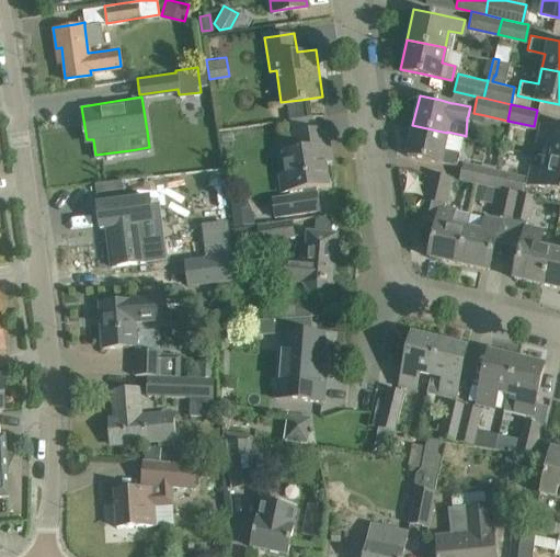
[(559,126),(540,122),(536,138),(544,140),(540,152),(559,157),(559,126)]
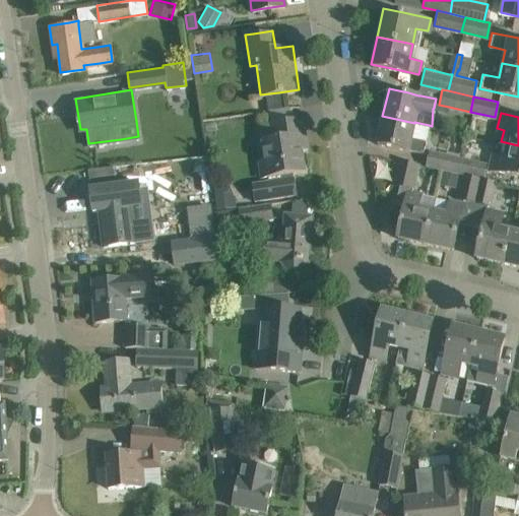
[(267,179),(251,181),(254,201),(297,194),(294,175),(293,176),(292,172),(305,170),(302,148),(307,147),(303,116),(294,117),(282,119),(271,120),(269,121),(268,121),(270,136),(260,138),(263,158),(266,176),(267,179)]
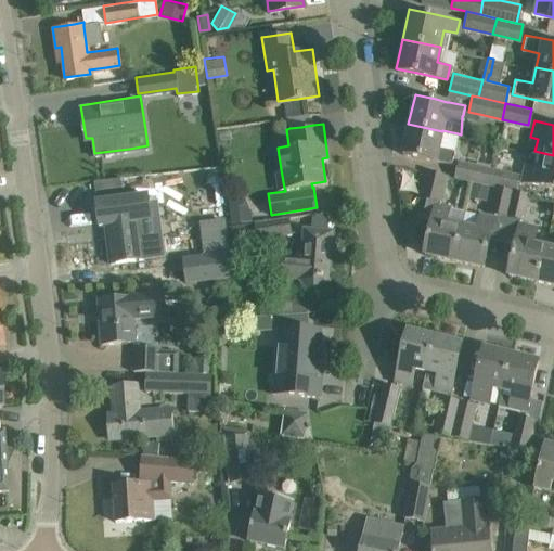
[(408,124),(402,152),(423,156),(436,159),(436,157),(451,162),(454,150),(439,145),(442,131),(408,124)]
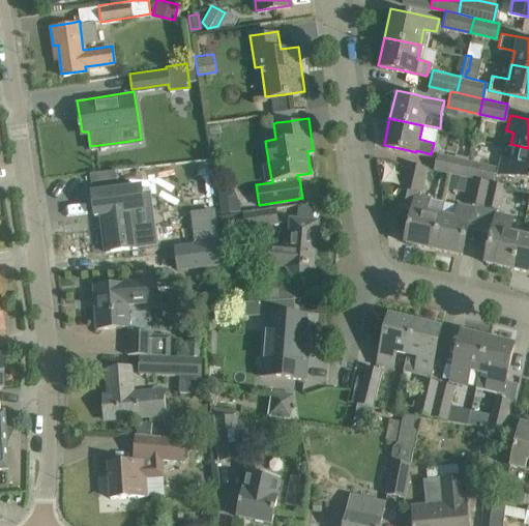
[(200,136),(186,138),(188,150),(202,148),(200,136)]
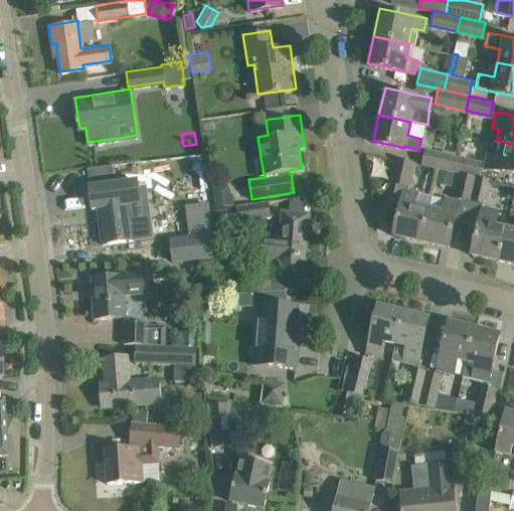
[(487,150),(483,166),(511,172),(513,172),(513,144),(496,140),(494,151),(487,150)]
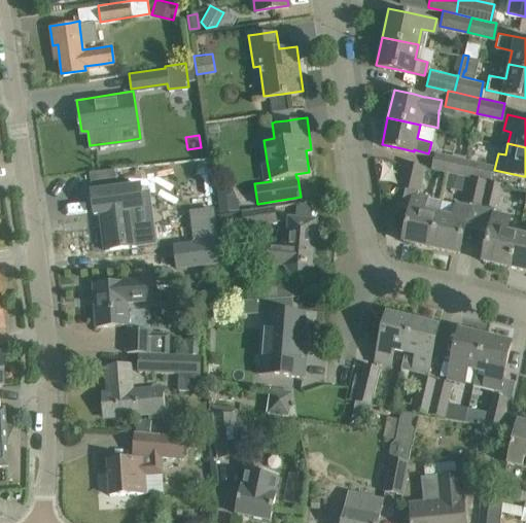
[(434,150),(430,167),(447,171),(448,171),(455,172),(463,174),(467,158),(456,155),(434,150)]
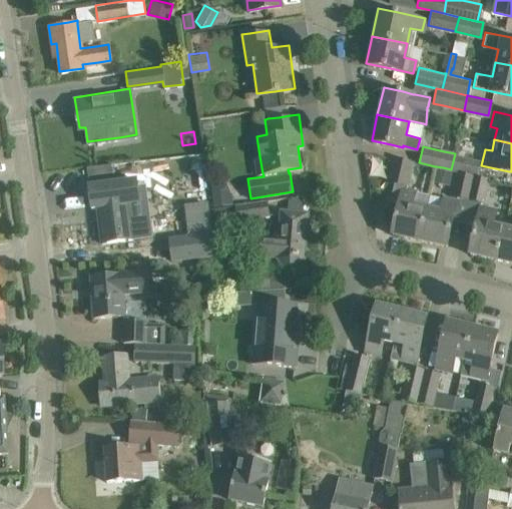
[(455,153),(451,169),(456,170),(475,174),(478,158),(455,153)]
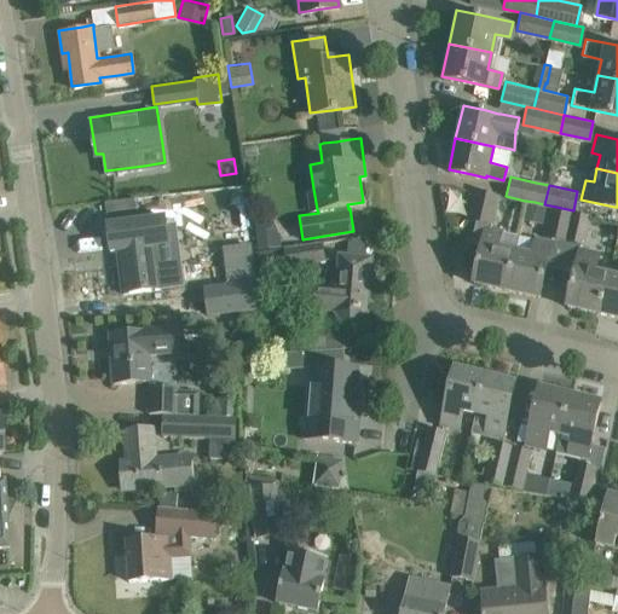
[(474,189),(468,216),(475,219),(471,242),(480,243),(472,281),(504,288),(514,249),(497,245),(501,230),(485,226),(485,220),(490,221),(497,193),(474,189)]
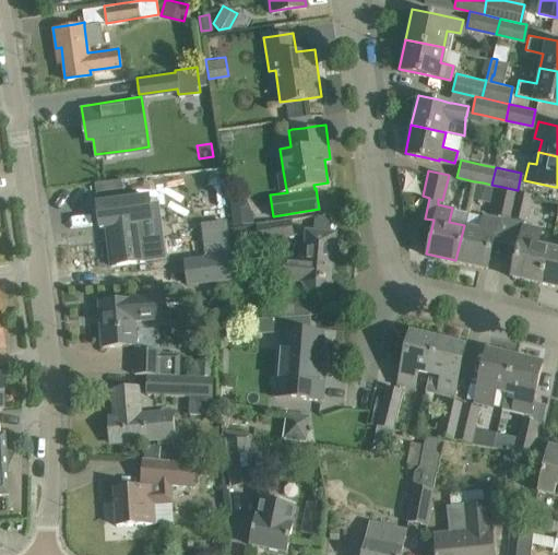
[(494,200),(491,211),(498,213),(511,215),(518,190),(497,186),(494,200)]
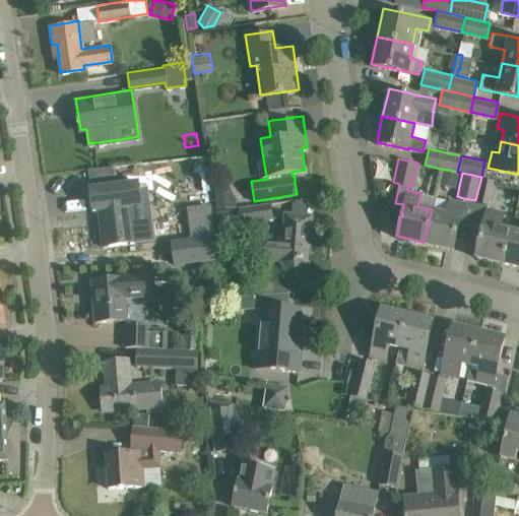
[(481,177),(475,200),(487,203),(489,203),(494,180),(481,177)]
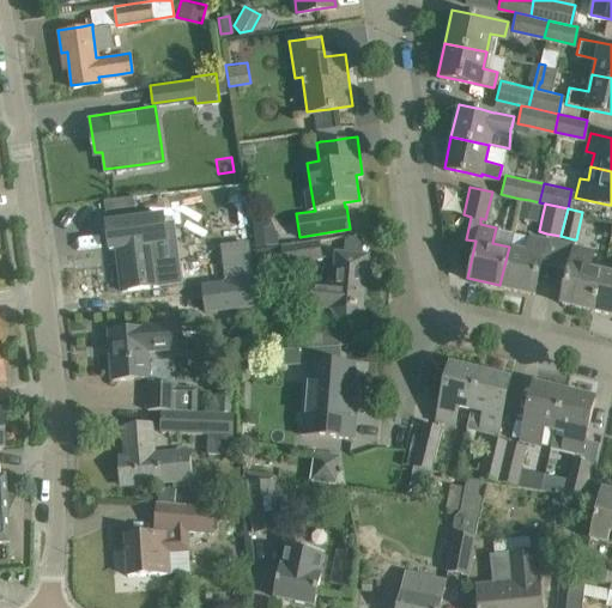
[(259,211),(249,212),(252,242),(276,239),(274,226),(272,226),(267,214),(259,211)]
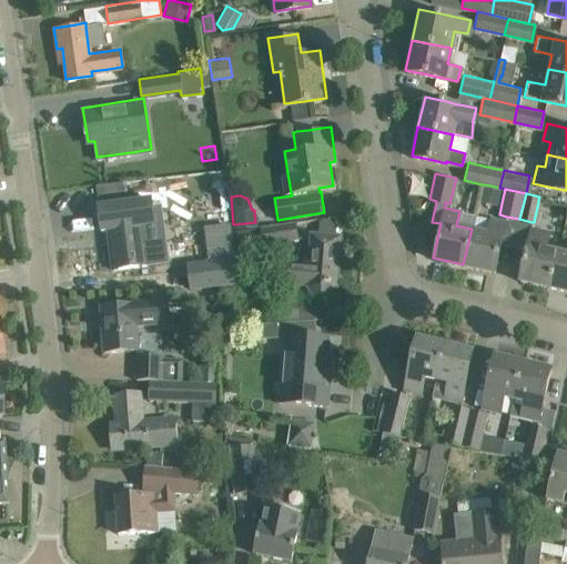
[(120,201),(98,203),(101,228),(110,227),(112,242),(109,242),(112,267),(134,263),(158,260),(169,259),(162,211),(152,212),(151,203),(150,197),(120,201)]
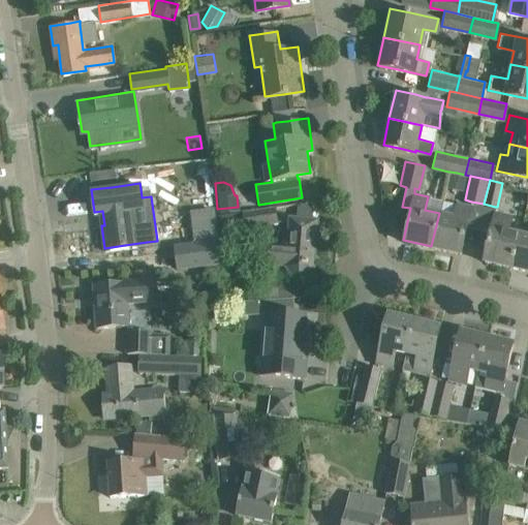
[(214,203),(192,205),(193,219),(195,239),(217,237),(214,203)]
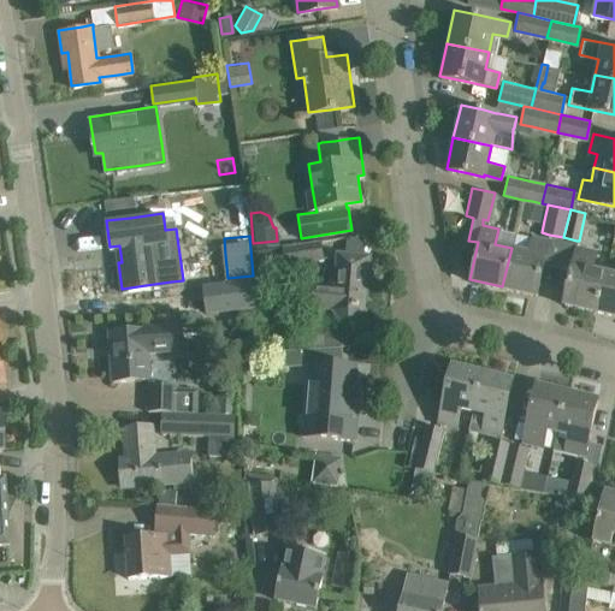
[(512,248),(502,286),(536,294),(542,270),(548,238),(533,236),(530,253),(512,248)]
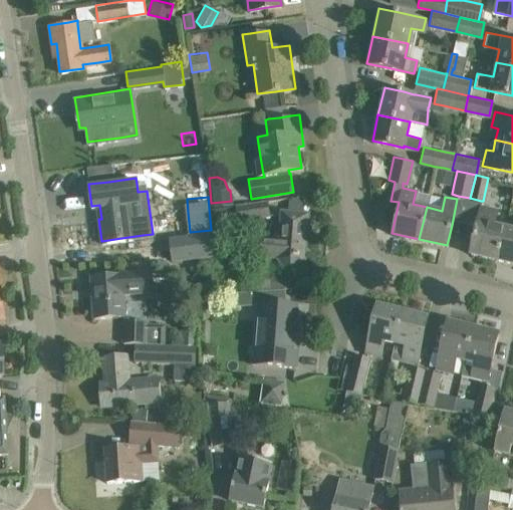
[(234,205),(212,209),(217,239),(229,237),(227,222),(237,220),(237,221),(269,216),(267,199),(234,205)]
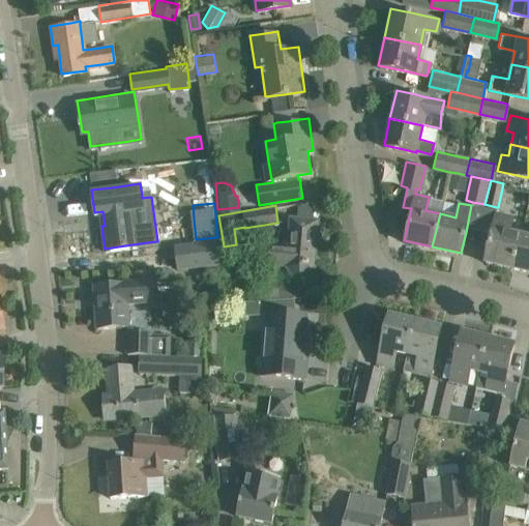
[(496,211),(485,260),(512,266),(520,234),(508,231),(512,214),(496,211)]
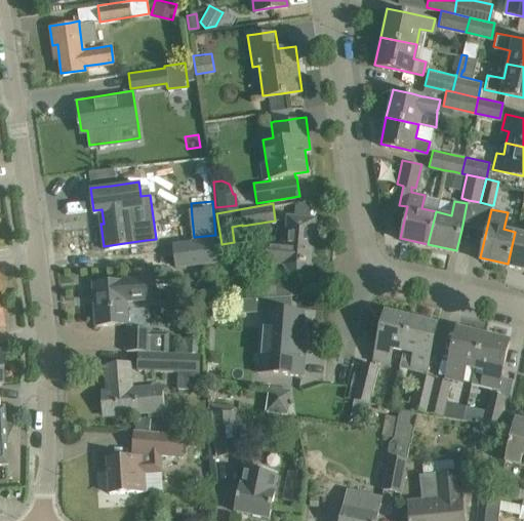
[(391,210),(379,211),(381,223),(393,222),(391,210)]
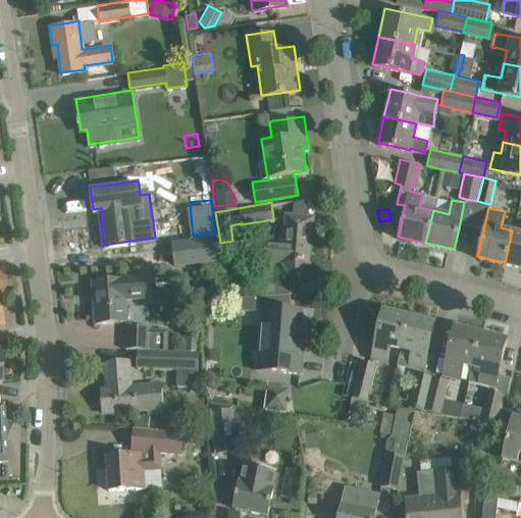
[(265,241),(263,258),(280,260),(291,273),(294,276),(309,263),(313,214),(293,213),(284,212),(282,242),(265,241)]
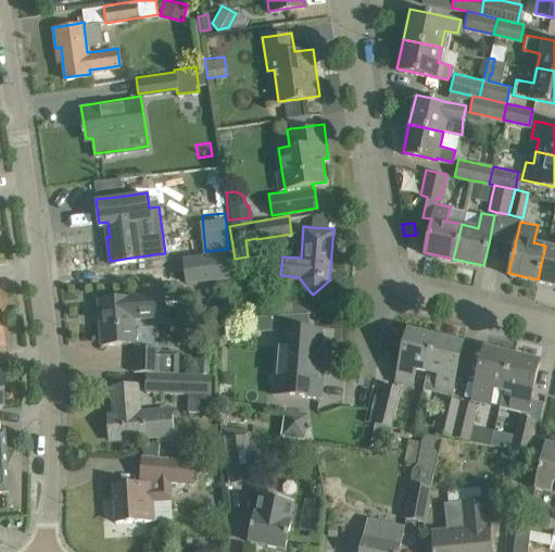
[(554,247),(545,246),(538,279),(554,283),(554,247)]
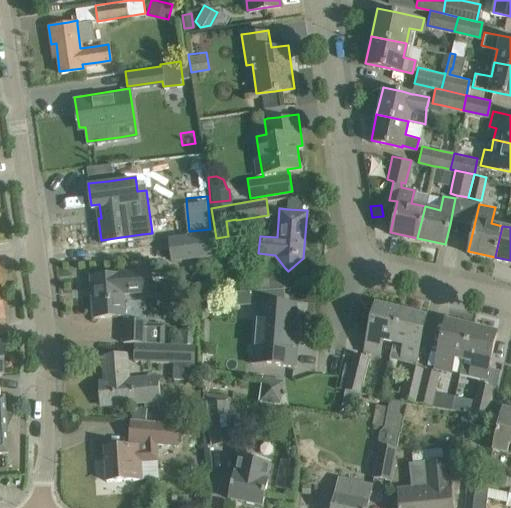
[(208,229),(167,234),(170,258),(211,253),(208,229)]
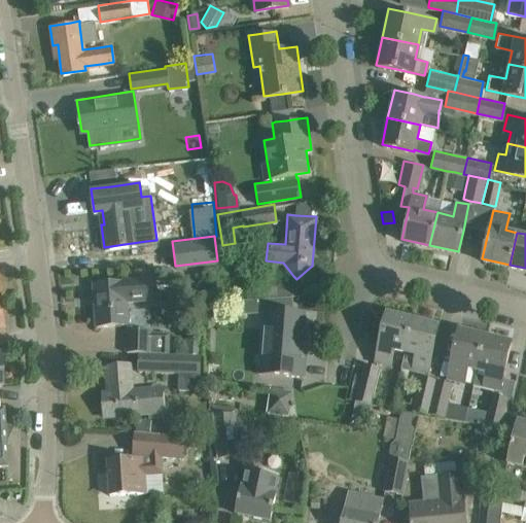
[(215,268),(203,269),(204,279),(216,279),(215,268)]
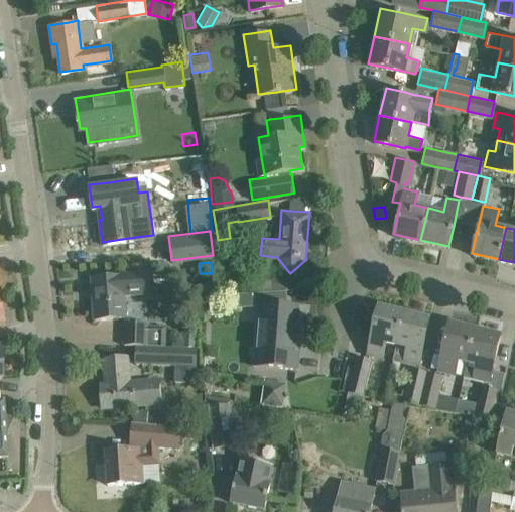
[(120,274),(91,276),(94,317),(114,316),(124,315),(126,312),(125,301),(123,300),(123,293),(151,291),(149,269),(119,272),(120,274)]
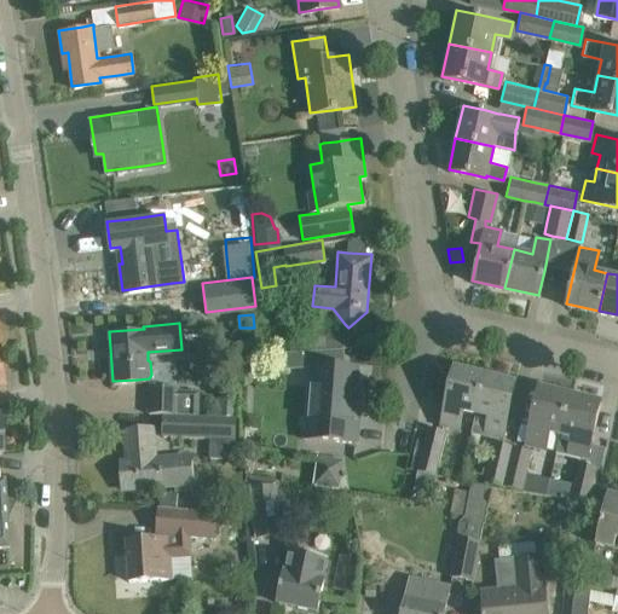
[(316,332),(311,332),(311,346),(348,343),(348,328),(345,324),(315,325),(316,332)]
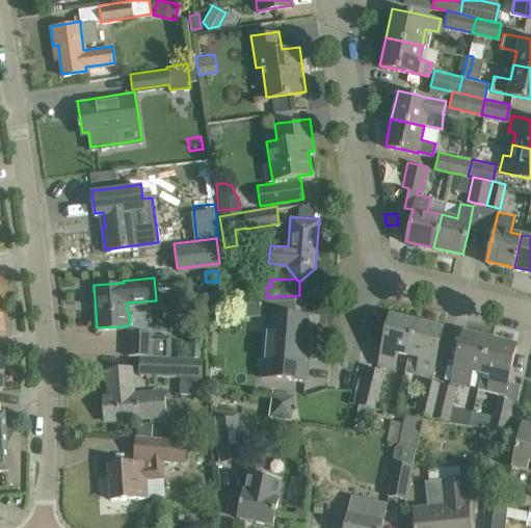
[(294,296),(261,298),(261,309),(266,309),(265,311),(295,313),(294,296)]
